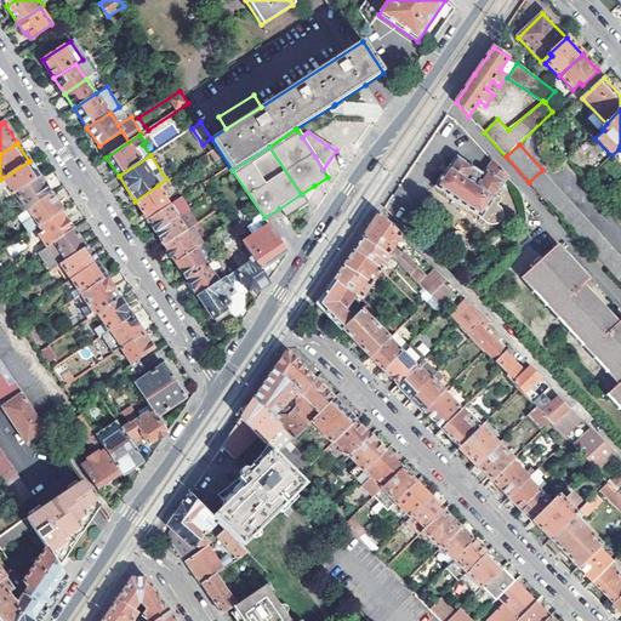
[(457,159),(437,189),(490,222),(494,223),(499,222),(502,220),(506,216),(506,209),(502,204),(506,198),(499,193),(510,177),(495,161),(484,177),(457,159)]
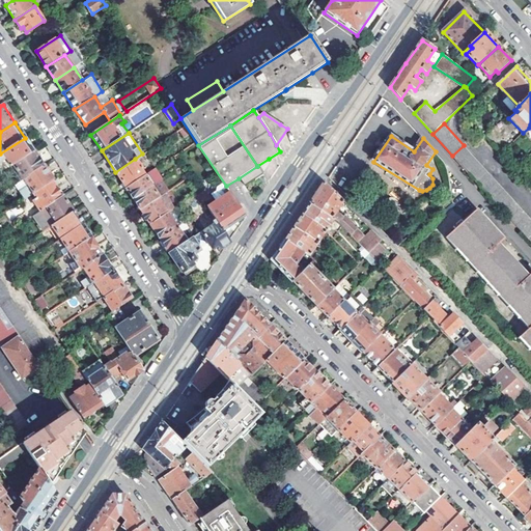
[(0,154),(0,162),(5,159),(10,166),(12,165),(33,150),(25,138),(0,154)]
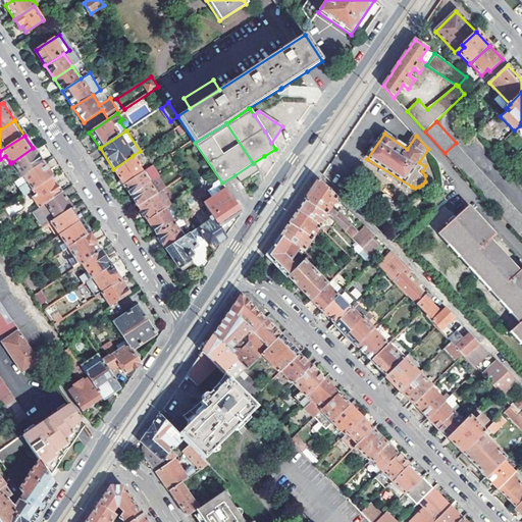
[(12,162),(21,176),(22,176),(43,163),(33,148),(12,162)]
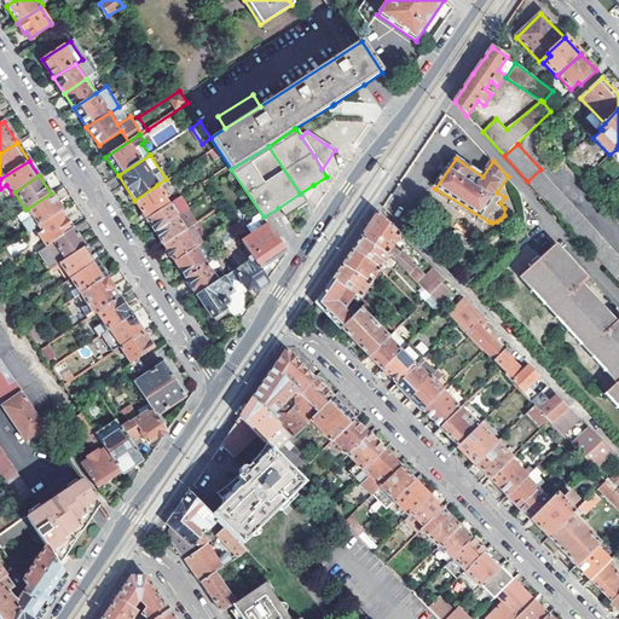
[(134,201),(146,219),(169,204),(157,185),(134,201)]
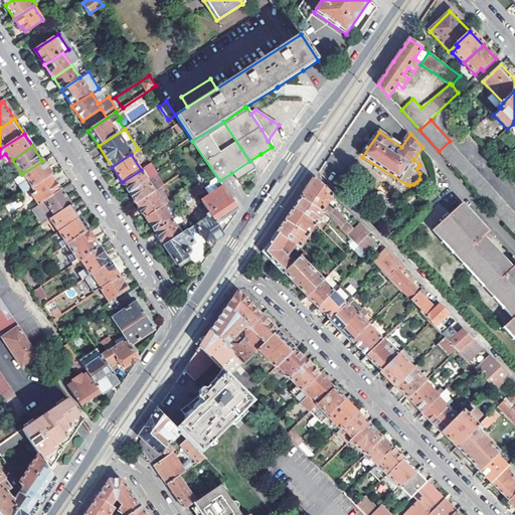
[(27,180),(18,186),(22,193),(31,187),(50,175),(42,161),(22,174),(27,180)]
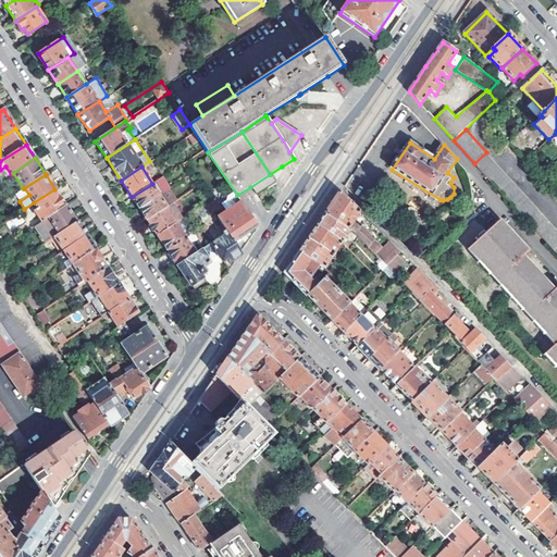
[(275,183),(270,174),(250,187),(256,195),(275,183)]
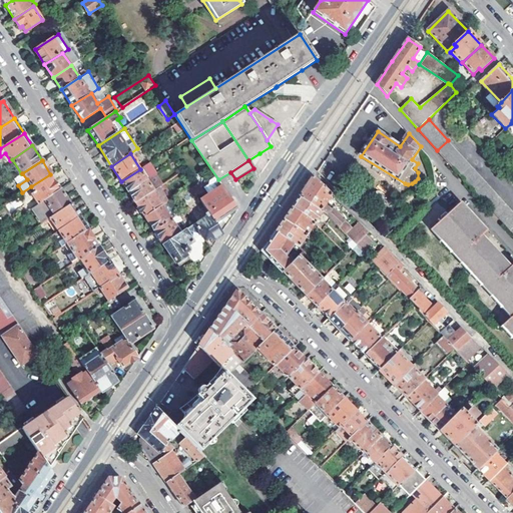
[(121,181),(128,191),(146,179),(143,174),(148,171),(144,165),(140,169),(121,181)]
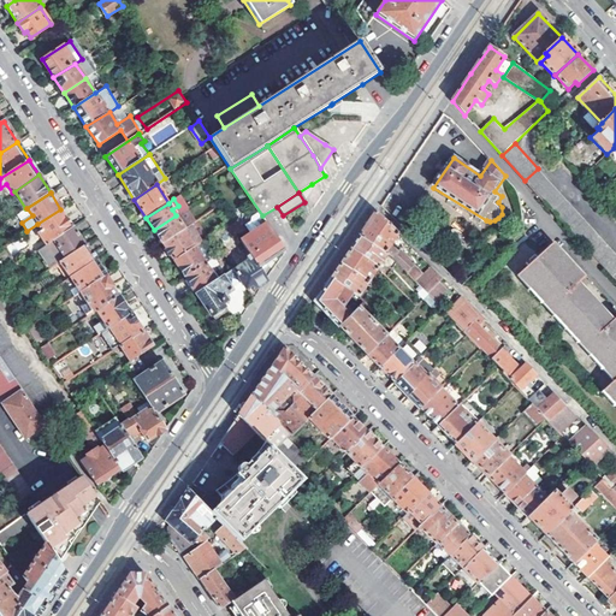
[(41,230),(37,232),(45,246),(72,226),(60,209),(37,224),(41,230)]
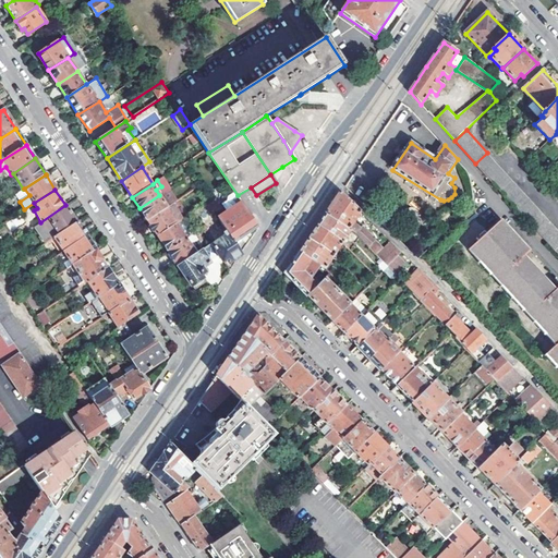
[(361,211),(341,192),(335,201),(329,209),(326,214),(351,230),(370,245),(373,241),(360,227),(356,228),(352,223),(361,211)]
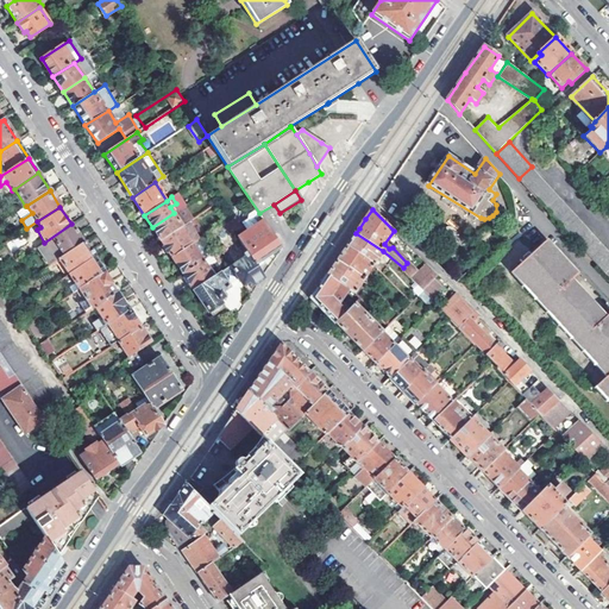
[(152,227),(161,239),(181,226),(182,225),(174,213),(152,227)]
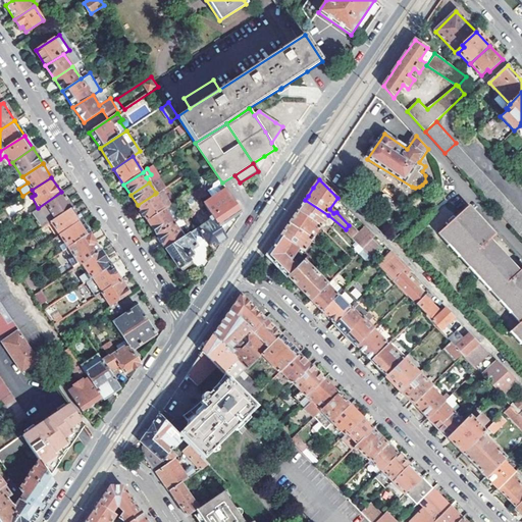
[(204,203),(214,219),(218,226),(241,212),(225,189),(204,203)]
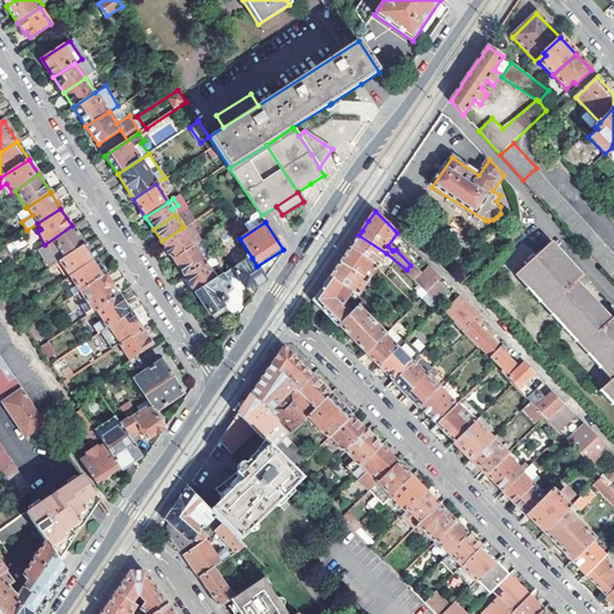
[(37,250),(50,268),(59,262),(85,245),(72,226),(44,245),(37,250)]
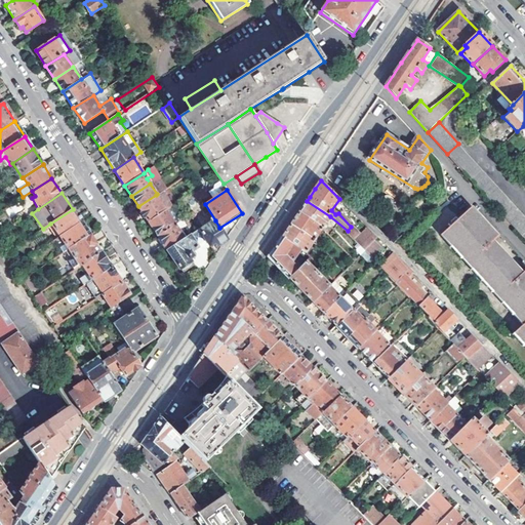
[(138,206),(149,221),(165,210),(156,195),(138,206)]
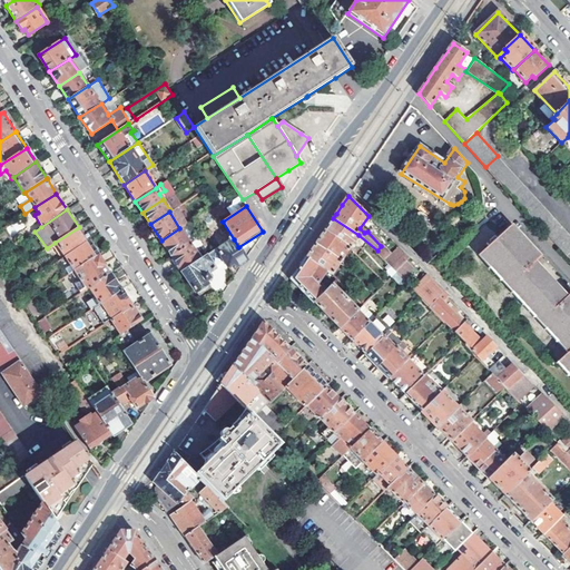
[(359,235),(333,218),(327,227),(324,232),(350,248),(359,235)]
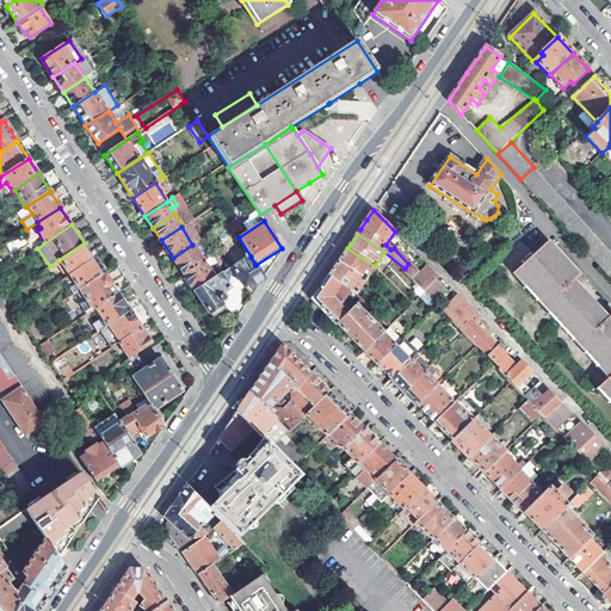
[(581,275),(550,240),(514,272),(610,378),(600,388),(610,399),(610,315),(609,319),(604,314),(581,288),(574,281),(581,275)]
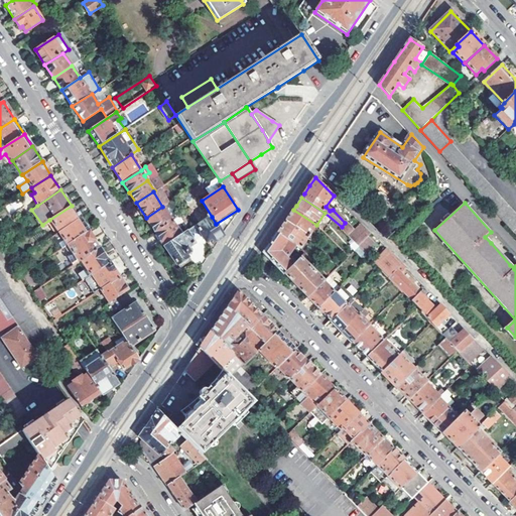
[(49,220),(58,233),(80,219),(72,206),(49,220)]
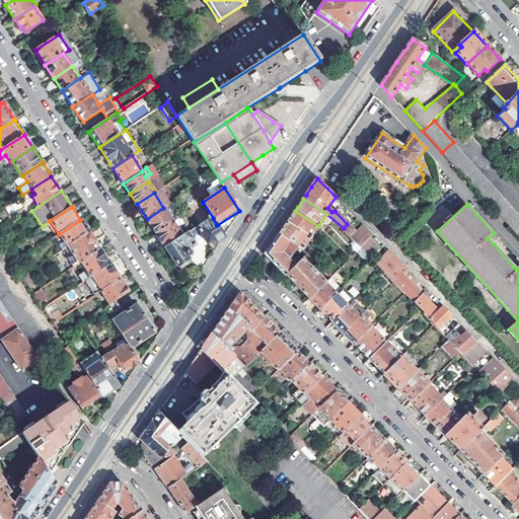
[(147,219),(156,233),(172,222),(163,208),(147,219)]
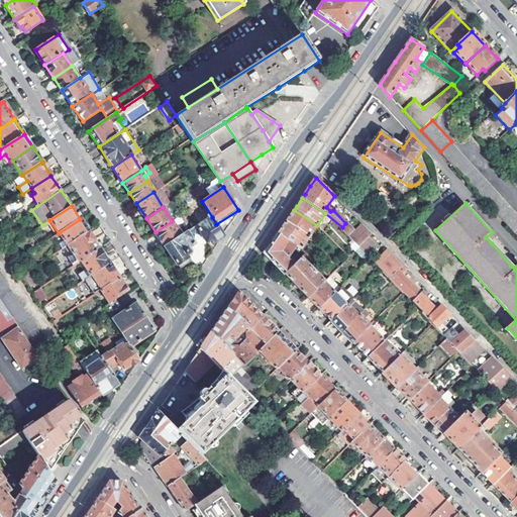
[(317,225),(294,210),(289,217),(287,221),(309,237),(317,225)]
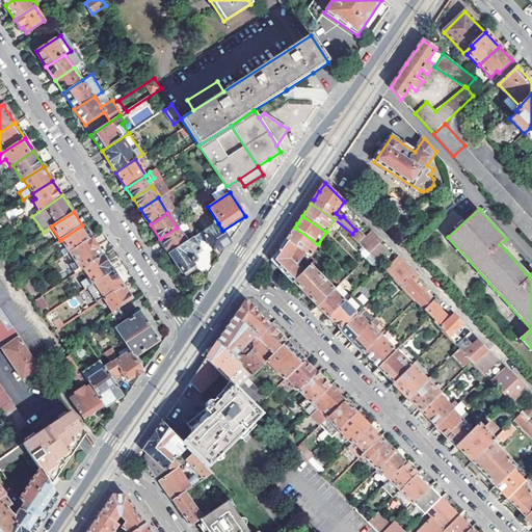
[(160,239),(169,254),(186,242),(181,234),(188,230),(183,223),(177,228),(160,239)]
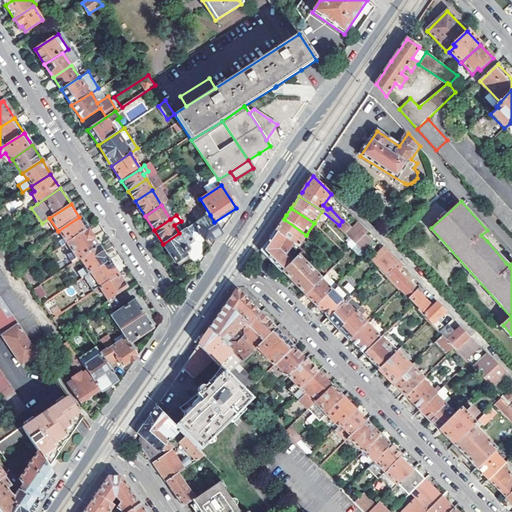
[(210,215),(195,224),(201,233),(205,239),(211,236),(213,239),(221,233),(214,222),(210,215)]
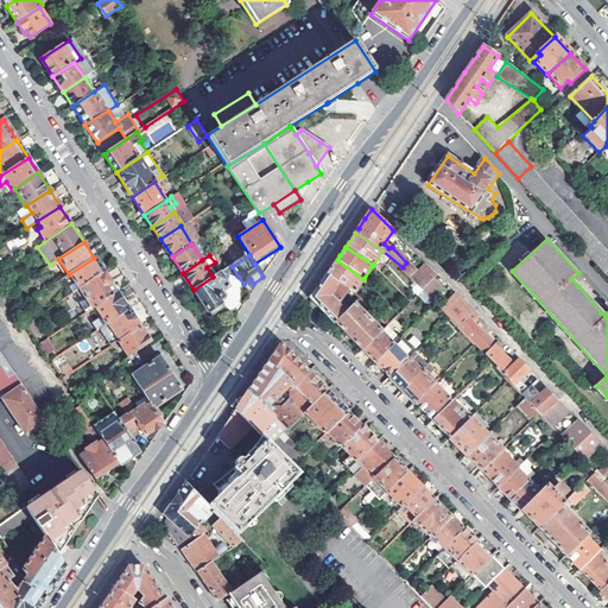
[(94,258),(69,274),(78,289),(103,272),(94,258)]
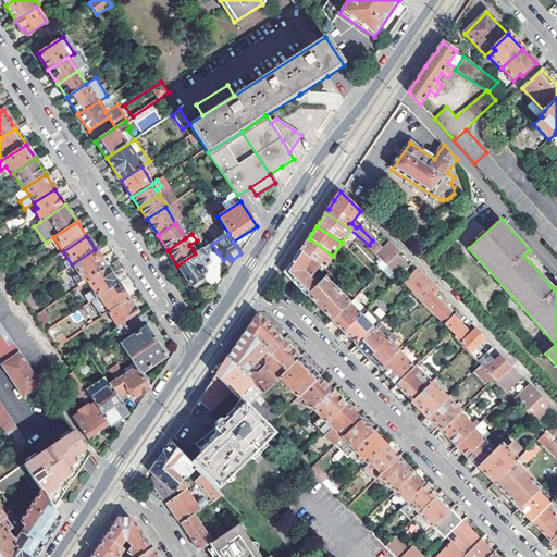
[(333,256),(309,238),(302,248),(300,251),(319,264),(325,268),(333,256)]
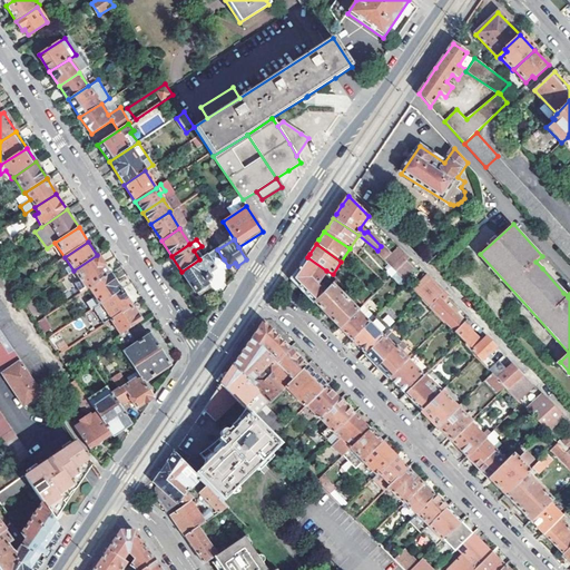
[(377,251),(396,272),(408,261),(411,257),(400,246),(390,255),(381,246),(377,251)]
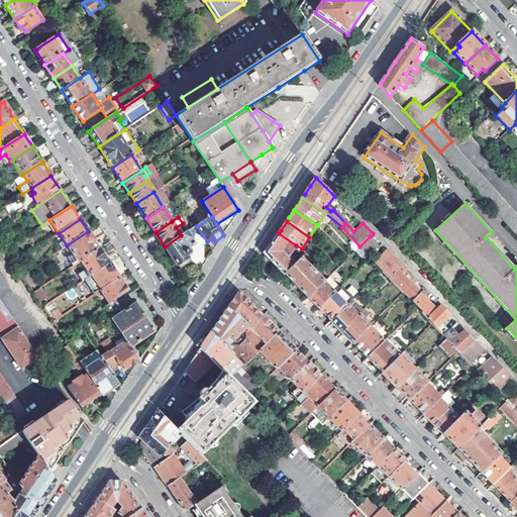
[(196,225),(189,229),(196,240),(203,235),(197,226),(196,225)]
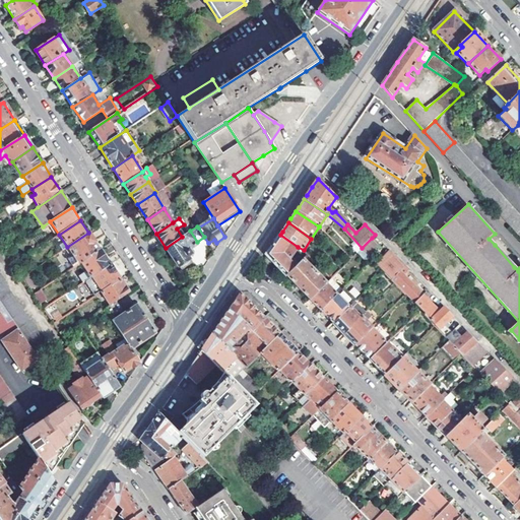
[(67,247),(78,264),(80,263),(100,250),(88,233),(67,247)]
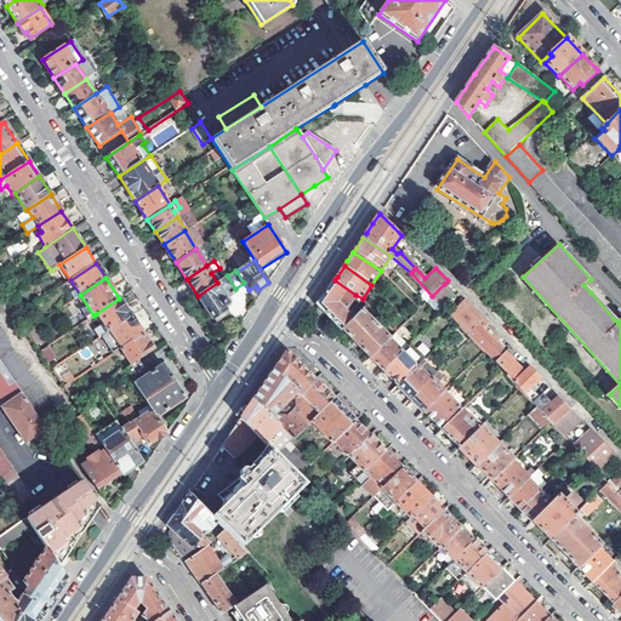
[(224,278),(217,283),(198,296),(212,317),(215,315),(217,319),(226,313),(223,309),(226,308),(223,306),(228,302),(224,297),(233,291),(224,278)]
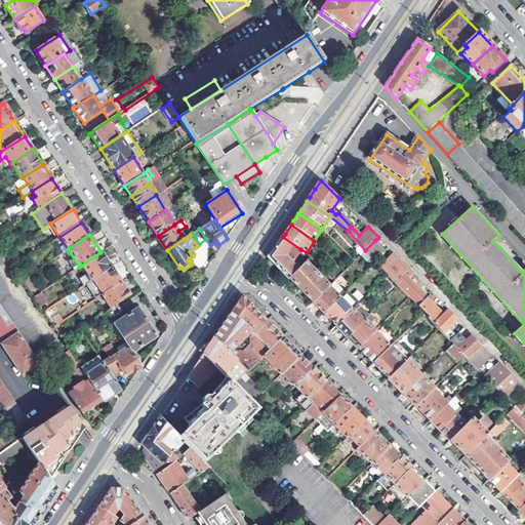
[(276,247),(269,257),(289,278),(301,267),(298,264),(295,267),(291,263),(300,249),(283,237),(280,240),(276,247)]
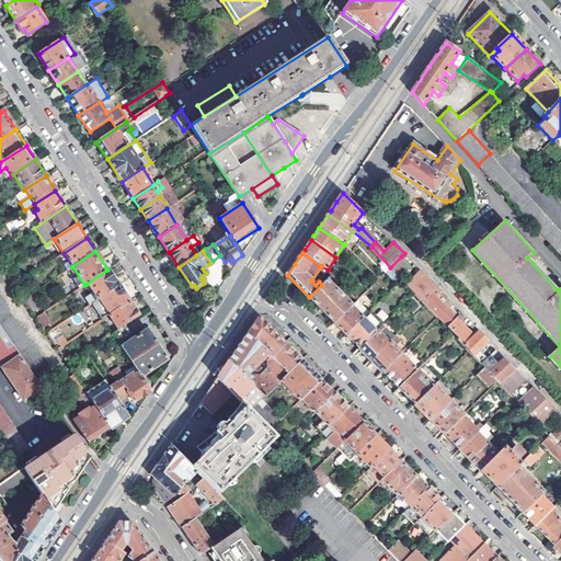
[(390,267),(396,274),(410,260),(405,255),(403,258),(401,256),(390,267)]
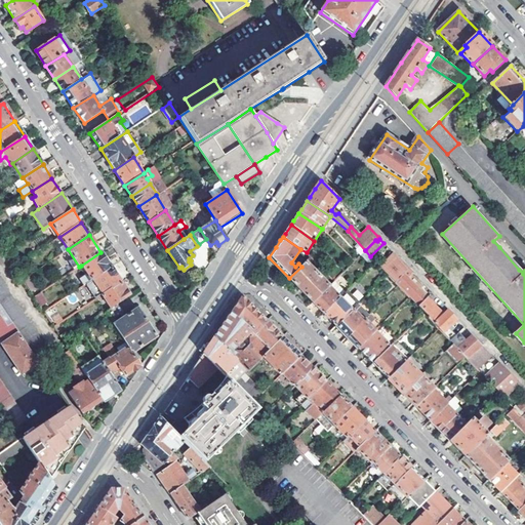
[(78,279),(83,286),(84,285),(93,279),(111,268),(101,252),(81,266),(86,273),(78,279)]
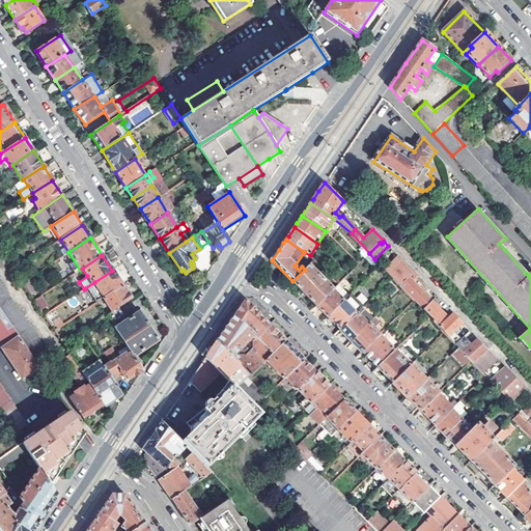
[(310,255),(305,259),(306,262),(309,266),(314,260),(310,255)]
